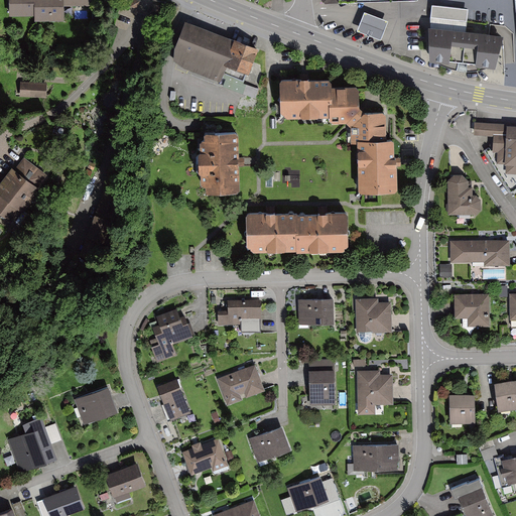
[(14,0),(15,15),(40,15),(40,20),(71,19),(70,5),(98,5),(97,0),(14,0)]
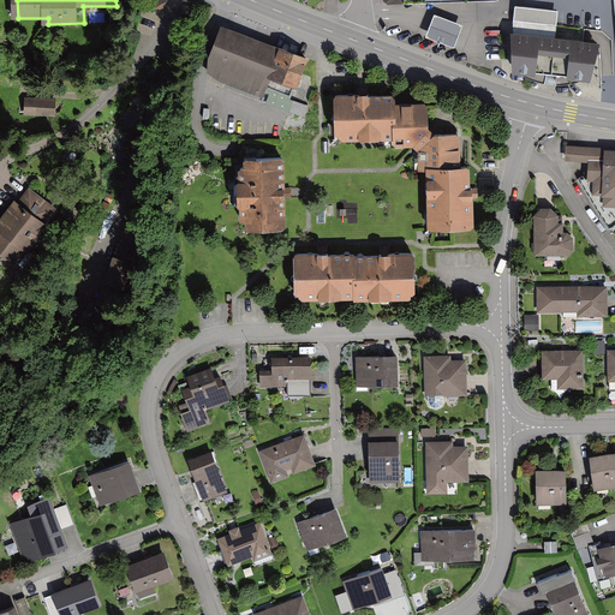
[(559,12),(517,9),(514,23),(515,35),(555,40),(559,12)]
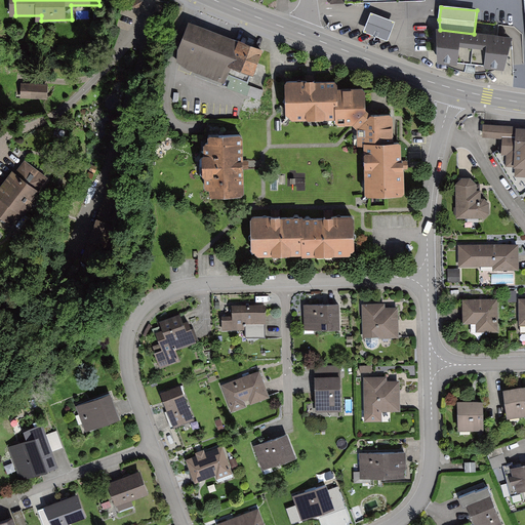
[(395,23),(371,13),(364,33),(388,41),(395,23)]
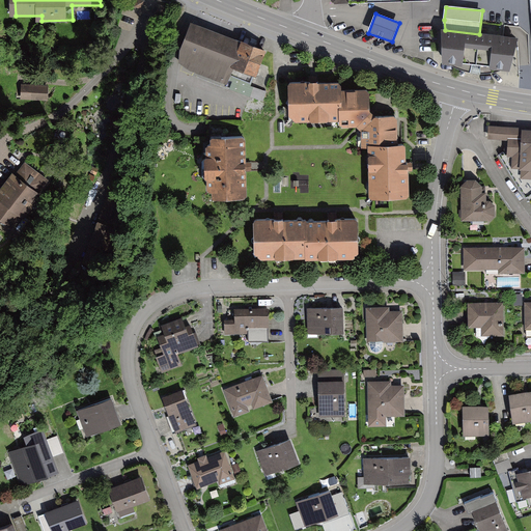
[(264,52),(192,24),(180,52),(182,59),(190,66),(232,83),(230,88),(262,101),(267,92),(251,86),(264,52)]
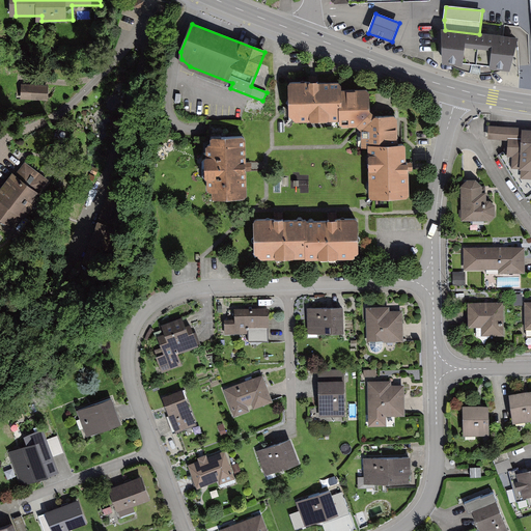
[(445,30),(442,30),(443,64),(463,65),(463,62),(477,64),(491,66),(491,68),(509,72),(518,39),(479,34),(445,30)]
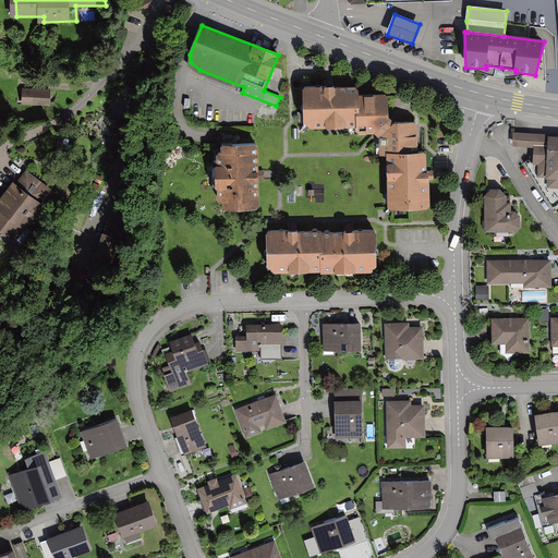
[(366,85),(312,86),(312,128),(363,126),(364,132),(378,132),(384,137),(385,155),(393,155),(395,209),(435,208),(434,150),(423,150),(423,121),(397,122),(397,93),(366,94),(366,85)]
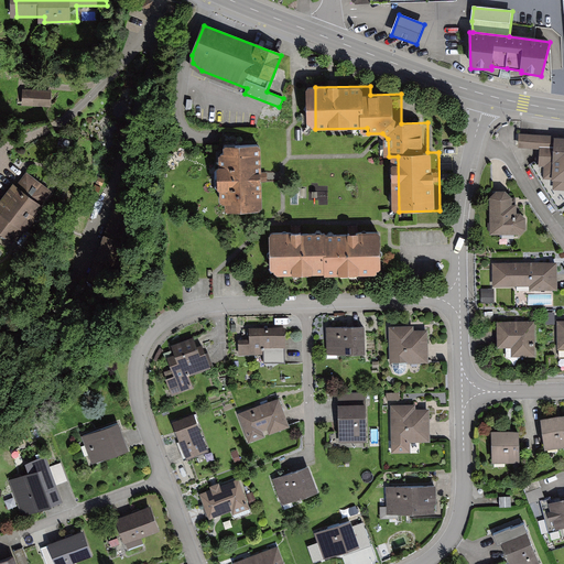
[(52,90),(23,89),(22,107),(51,108),(52,90)]
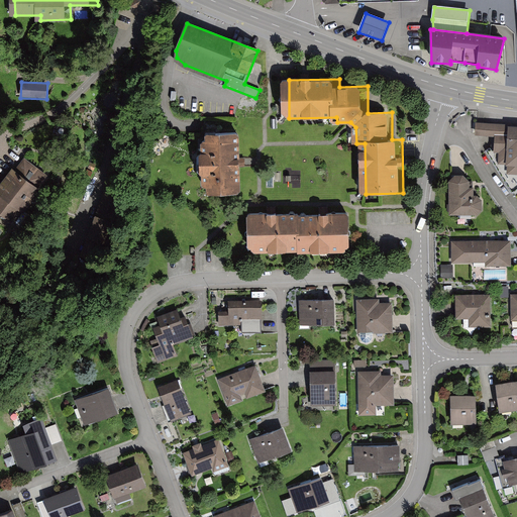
[(516,126),(481,124),(481,137),(494,136),(495,149),(488,150),(515,192),(516,191),(516,126)]
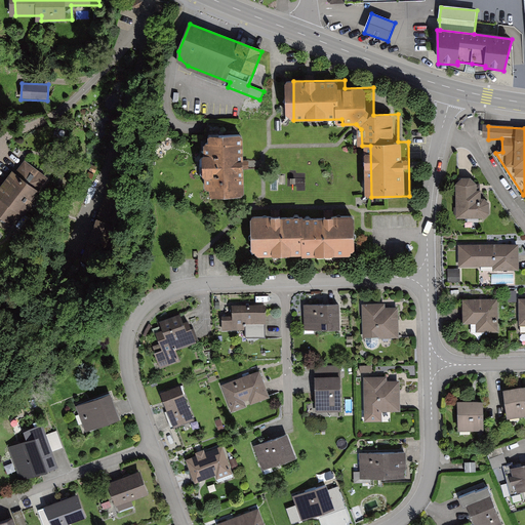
[(247,134),(212,134),(213,196),(249,196),(247,134)]
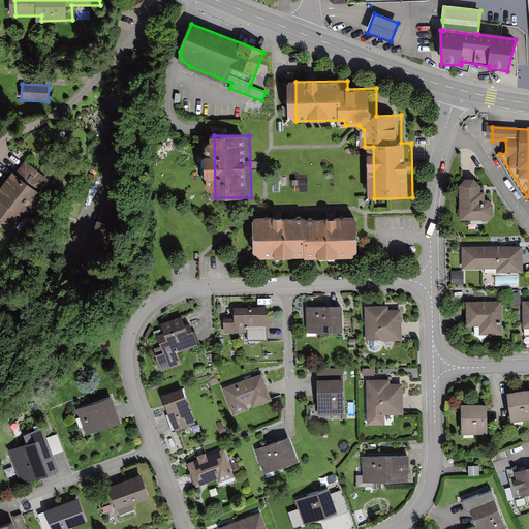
[(51,180),(27,160),(18,173),(14,170),(0,188),(0,214),(19,228),(47,193),(42,190),(51,180)]
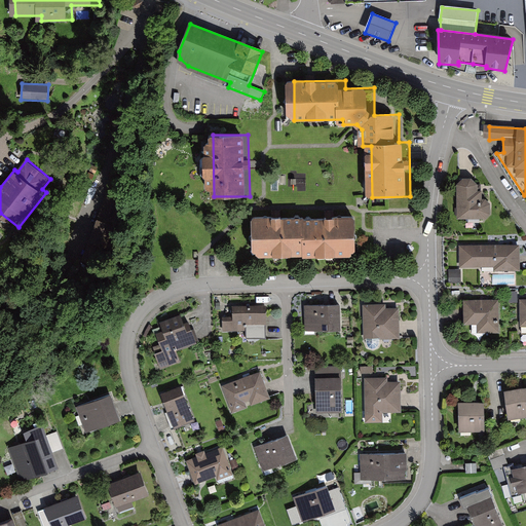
[(462,176),(456,183),(457,218),(486,218),(490,213),(491,202),(486,197),(482,197),(482,189),(478,189),(478,183),(472,176),(462,176)]
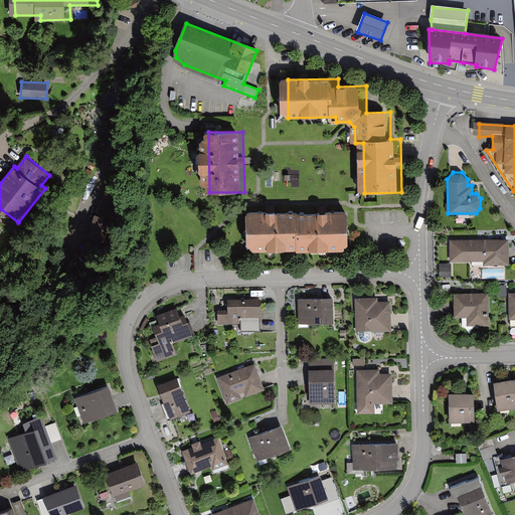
[(354,213),(252,214),(252,250),(354,249),(354,213)]
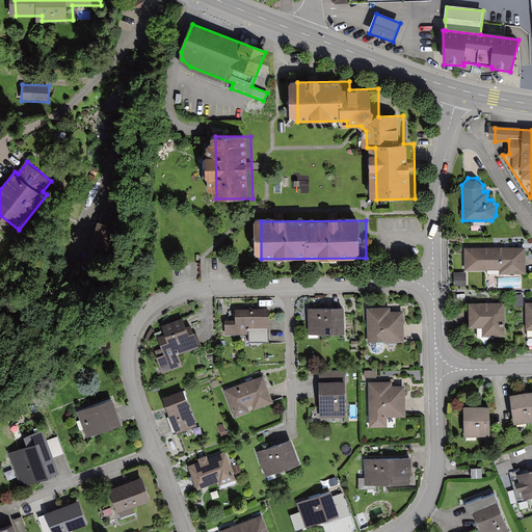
[(526,246),(464,247),(464,269),(500,269),(500,273),(526,272),(526,246)]
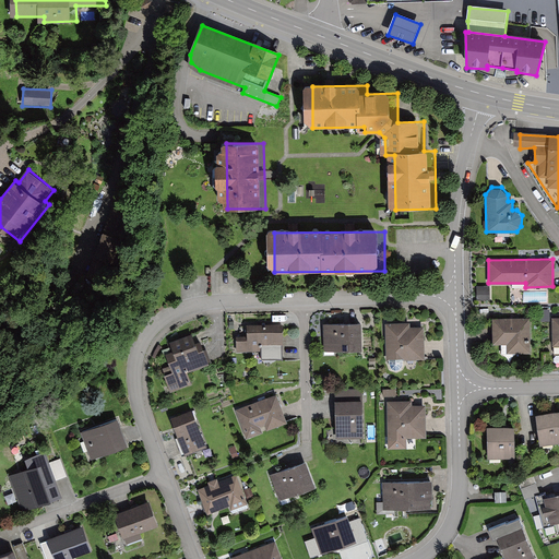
[(489,286),(477,286),(476,300),(489,301),(489,286)]
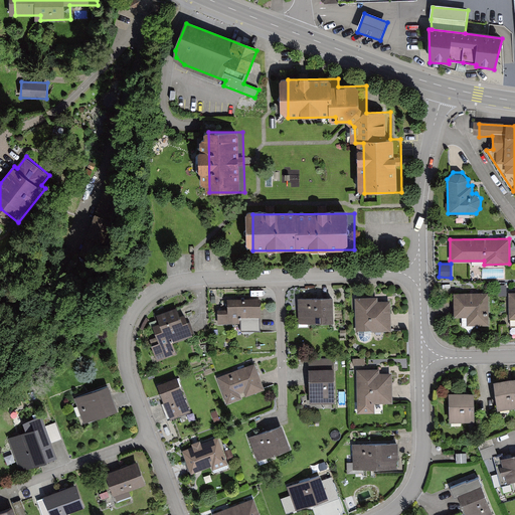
[(492,293),(458,294),(458,315),(471,315),(471,325),(492,325),(492,293)]
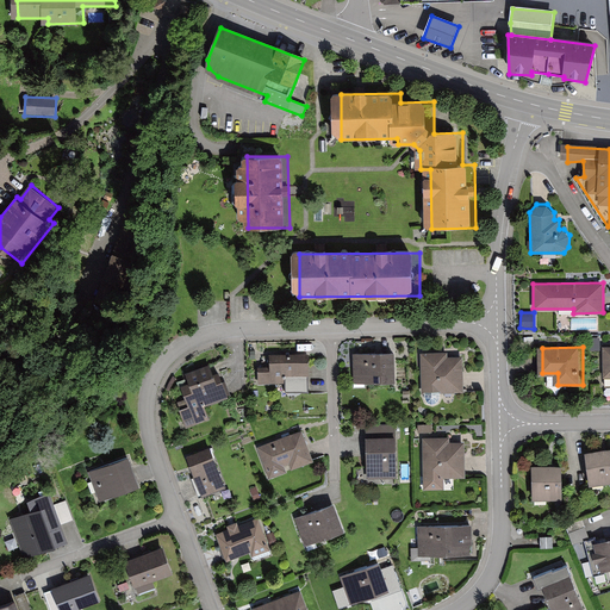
[(385,354),(353,355),(354,383),(396,381),(394,354),(385,354)]
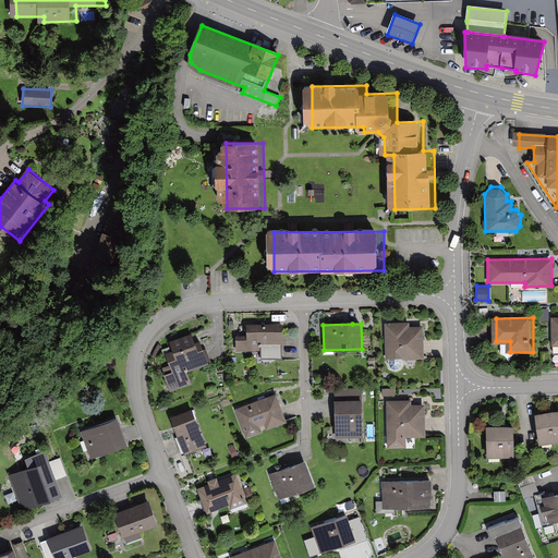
[(409,324),(384,324),(385,362),(425,361),(424,349),(424,327),(409,327),(409,324)]
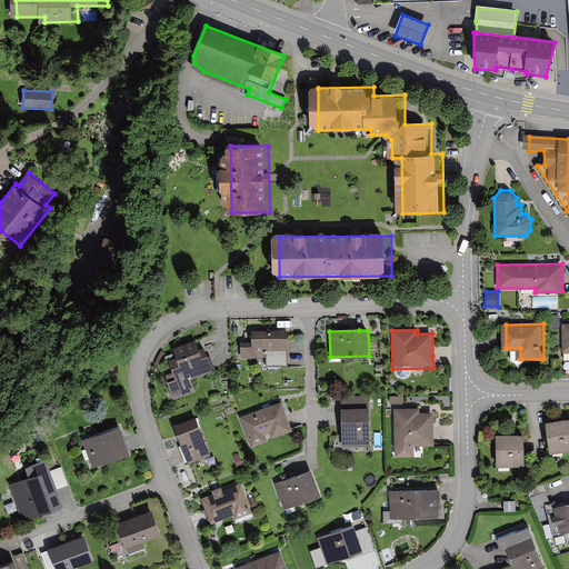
[(251,343),(241,343),(241,359),(267,358),(267,367),(288,366),(288,358),(288,332),(251,333),(251,343)]
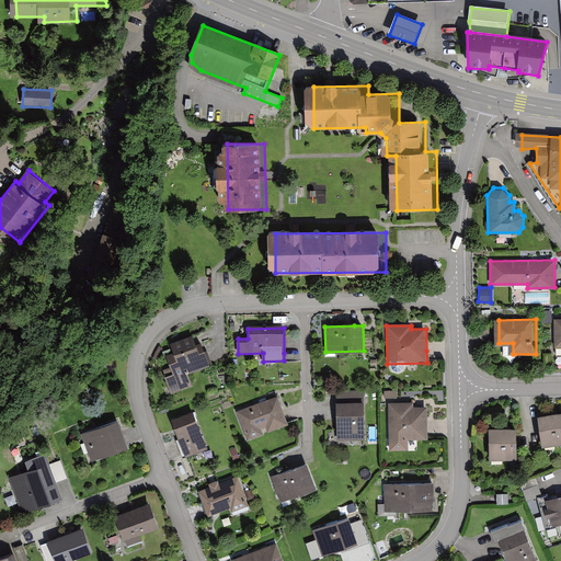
[(192,338),(171,345),(174,354),(167,357),(174,376),(167,379),(172,393),(192,386),(187,375),(213,365),(210,359),(207,352),(204,353),(202,345),(195,347),(194,342),(192,338)]
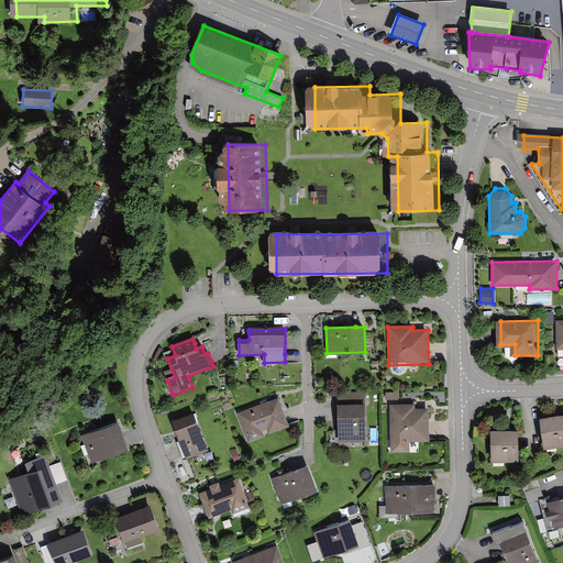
[(365,393),(339,393),(339,411),(340,442),(366,441),(365,393)]
